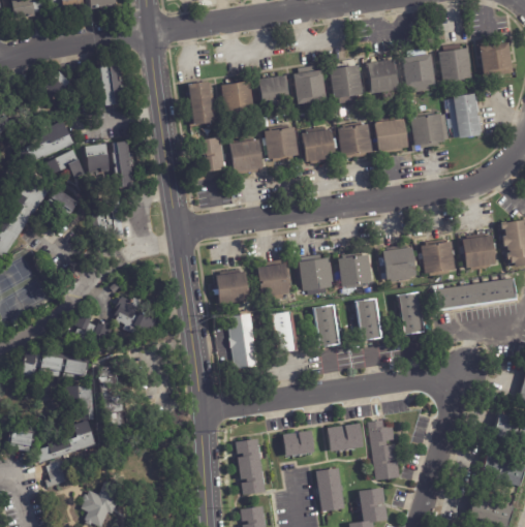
[(48,0),(49,10),(38,11),(38,17),(19,20),(16,0),(36,0),(48,0)]
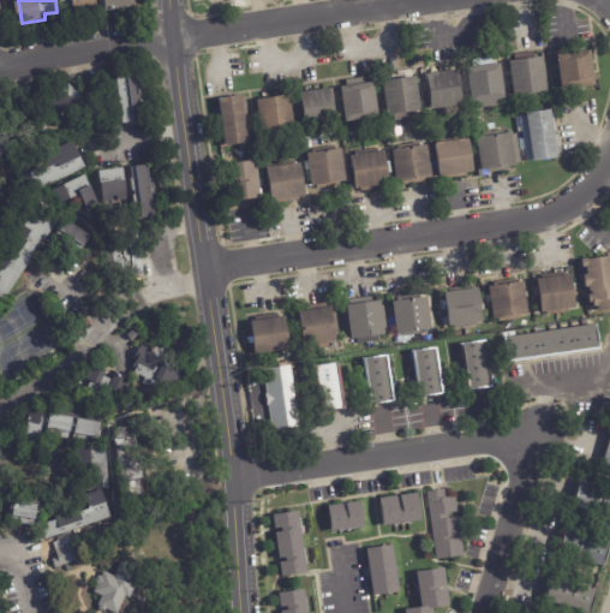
[(103,0),(106,9),(83,12),(83,10),(66,11),(65,0),(103,0)]
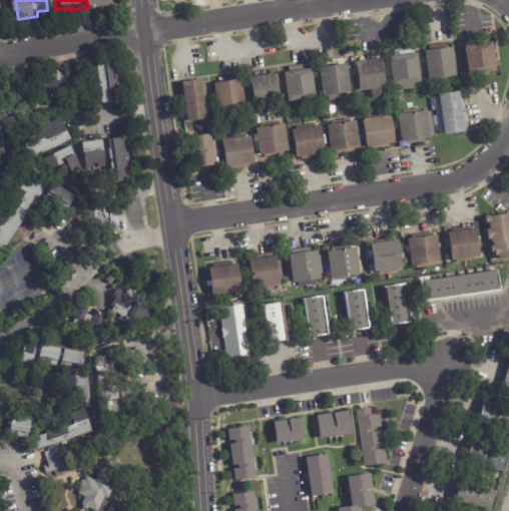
[(495,49),(498,69),(494,70),(495,75),(487,76),(486,71),(470,73),(466,43),(494,39),(495,49)]
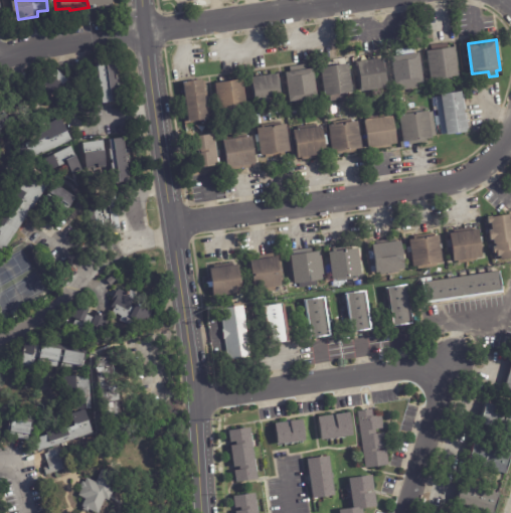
[(458,62),(460,74),(457,74),(458,80),(442,82),(441,77),(433,78),(429,49),(456,46),(458,62)]
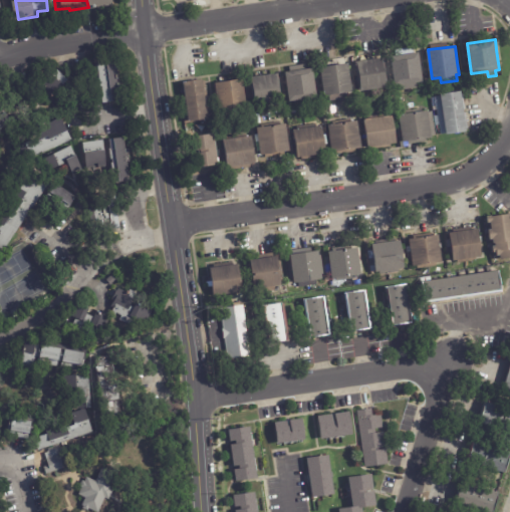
[(422,68),(424,82),(421,82),(422,86),(405,88),(405,84),(397,85),(392,56),(420,52),(422,68)]
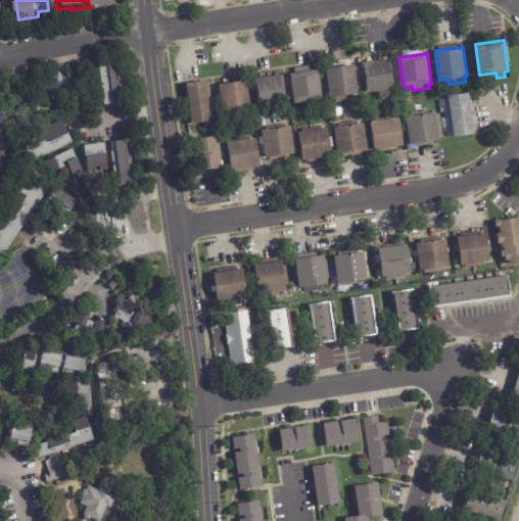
[(395,85),(396,87),(368,92),(364,61),(391,57),(395,85)]
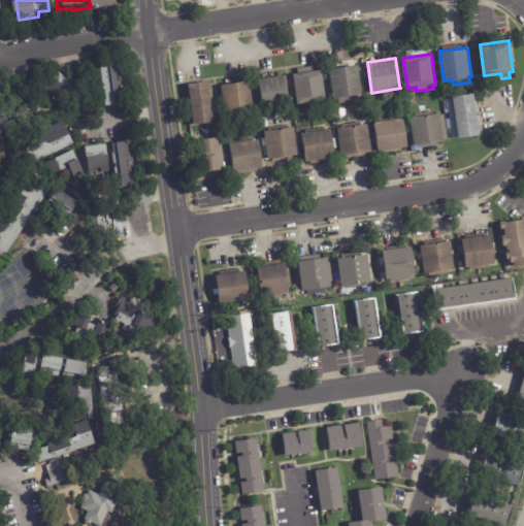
[(124,104),(112,106),(107,66),(128,63),(133,103),(124,104)]
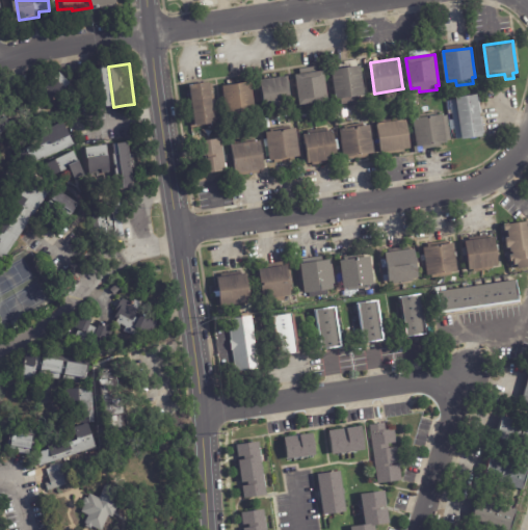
[(348,102),(347,97),(339,99),(334,69),(362,64),(367,94),(358,95),(359,101),(348,103),(348,102)]
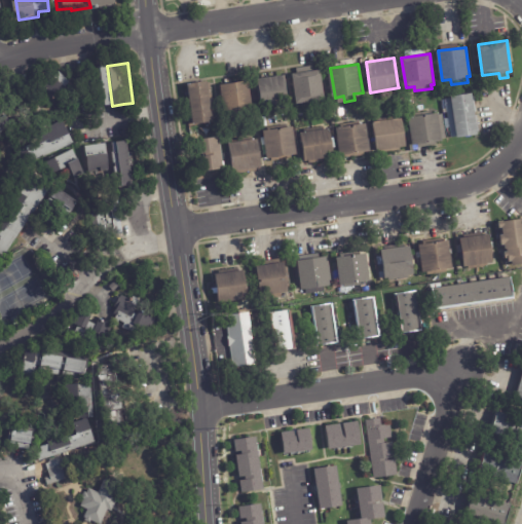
[(320,78),(324,100),(321,100),(322,104),(305,107),(304,102),(296,104),(291,74),(319,69),(320,78)]
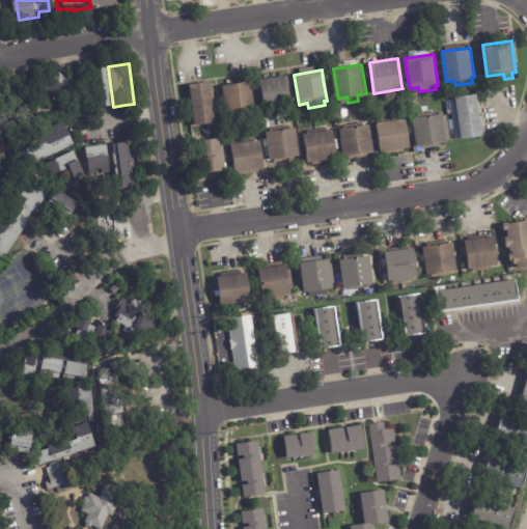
[(54,102),(45,92),(46,91),(45,90),(59,76),(61,78),(66,73),(77,83),(72,87),(73,88),(66,95),(64,93),(60,96),(60,95),(54,102)]
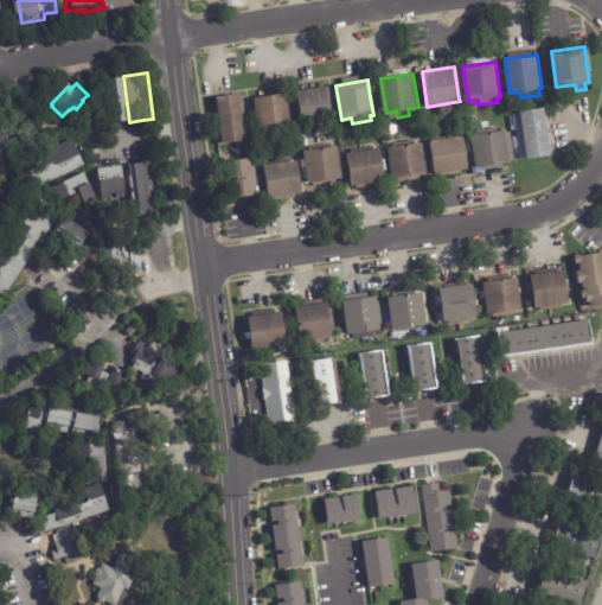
[(300,90),(330,86),(334,121),(305,125),(300,90)]
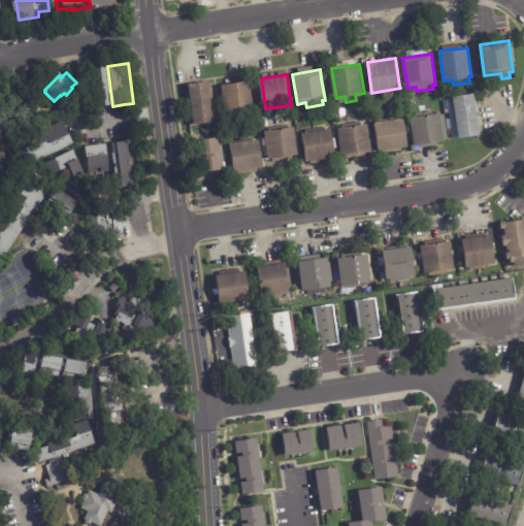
[(225,101),(223,85),(251,80),(255,110),(227,114),(225,101)]
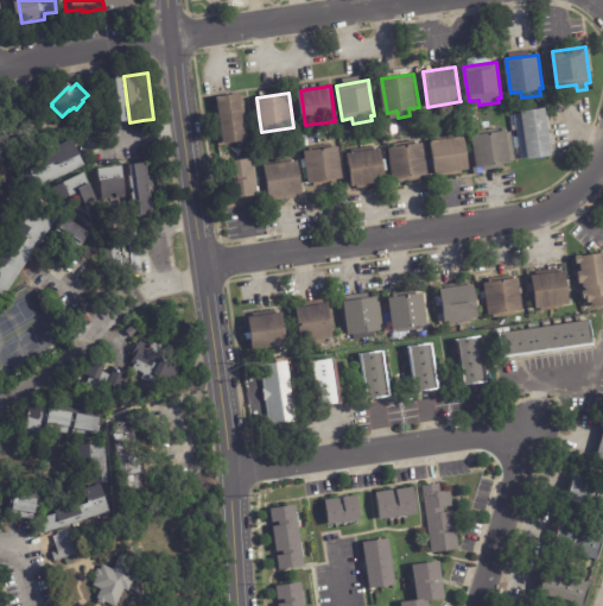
[(246,95),(248,114),(242,114),(242,118),(249,117),(253,137),(246,138),(247,140),(222,144),(216,96),(239,94),(239,95),(246,94),(246,95)]
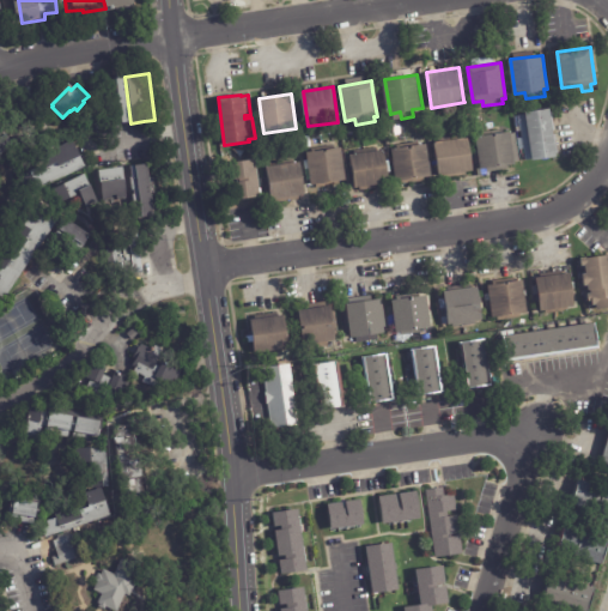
[(558,126),(558,129),(552,129),(553,134),(559,133),(561,152),(555,153),(555,156),(529,159),(523,112),(549,108),(549,112),(555,110),(558,126)]
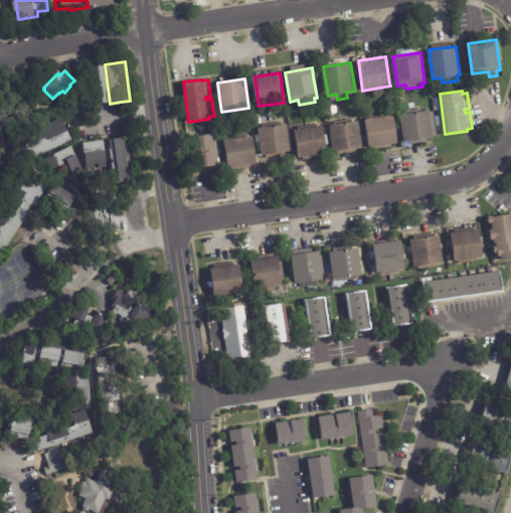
[(0,102),(1,102),(4,105),(0,108),(8,119),(0,124),(0,102)]
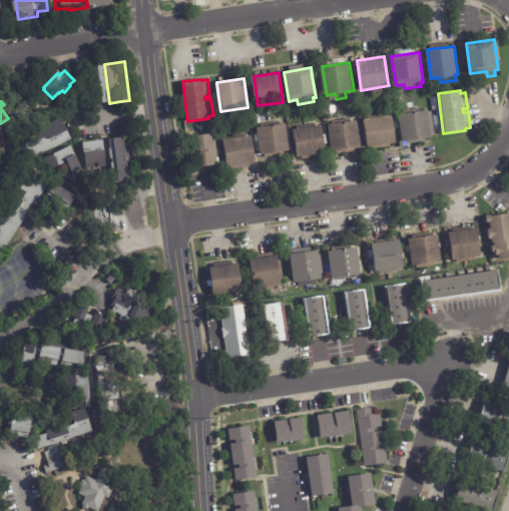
[(426,110),(430,137),(428,137),(428,140),(410,142),(410,139),(402,140),(398,113),(408,112),(409,114),(412,113),(411,112),(426,110)]
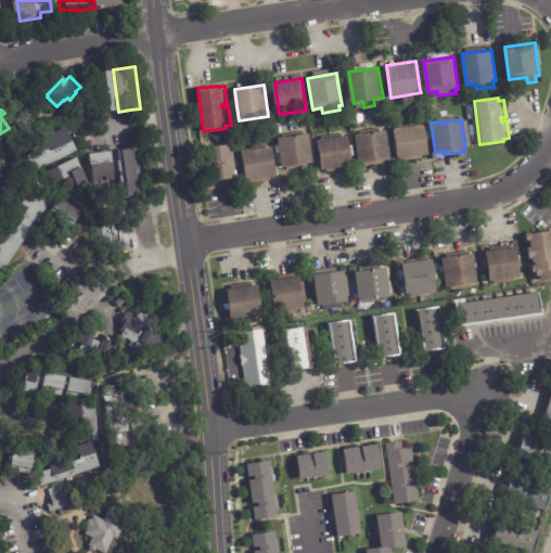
[(424,133),(426,154),(396,158),(392,128),(422,124),(424,133)]
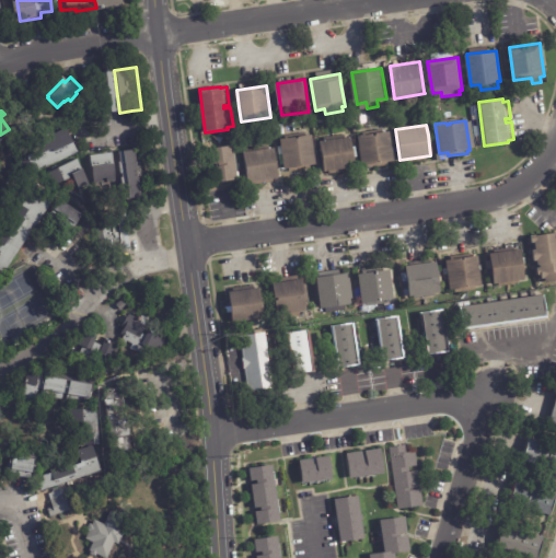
[(72,159),(55,167),(54,165),(31,176),(24,162),(47,151),(44,143),(74,128),(85,152),(72,159)]
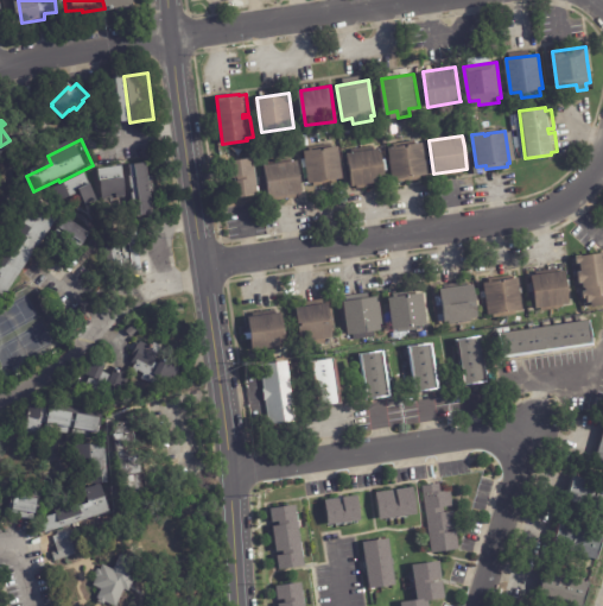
[(425,174),(423,174),(423,177),(402,180),(402,177),(393,178),(388,146),(400,144),(401,146),(404,146),(404,144),(421,141),(426,174),(425,174)]
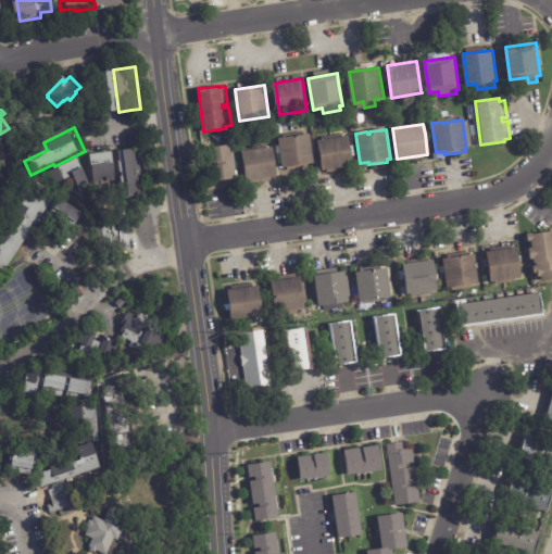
[(314,163),(283,167),(278,137),(310,133),(314,163)]
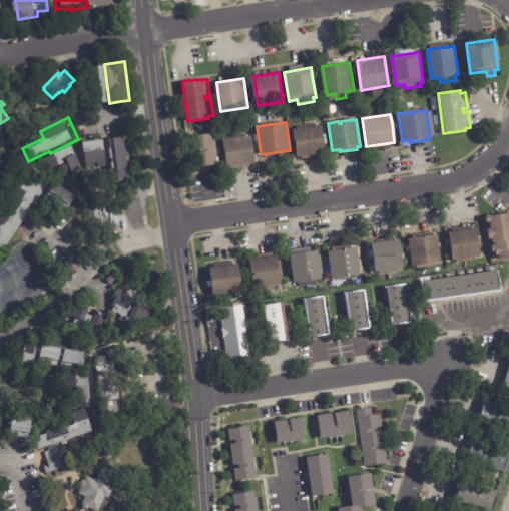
[(320,128),(324,152),(295,156),(291,128),(320,124),(320,128)]
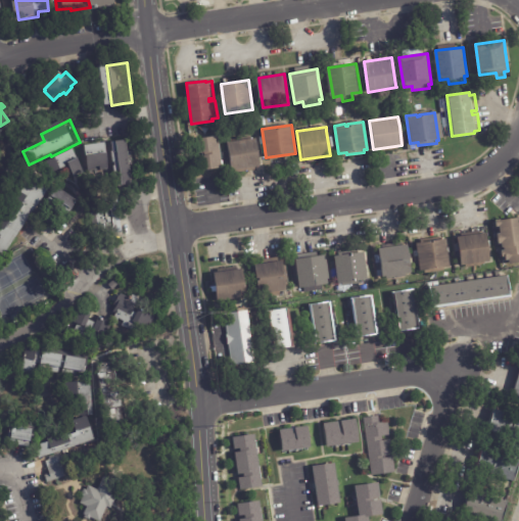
[(218,147),(221,169),(197,172),(195,156),(202,155),(201,152),(194,153),(192,138),(216,135),(218,147)]
